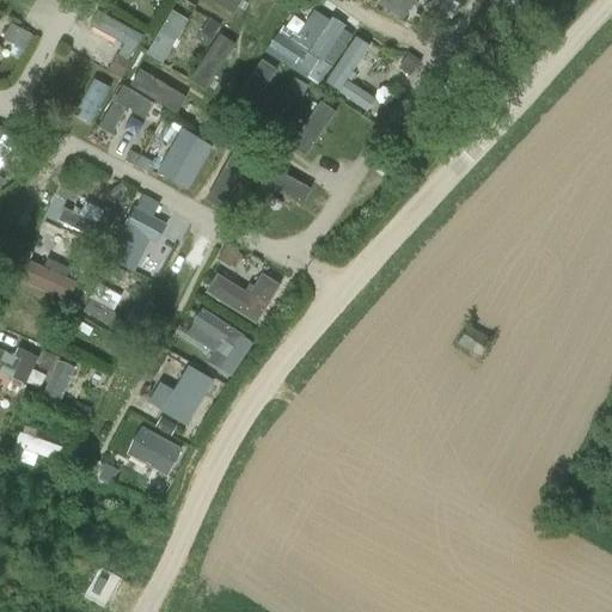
[(379,0),(379,1),(420,25),(434,0),(451,0),(459,5),(461,0),(379,0)]
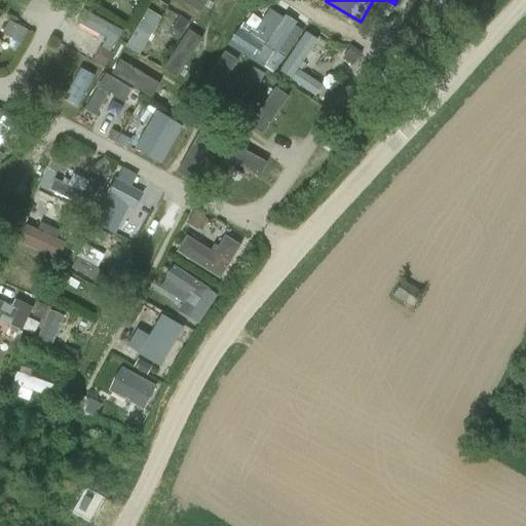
[(144,7),(129,47),(146,52),(160,12),(144,7)]
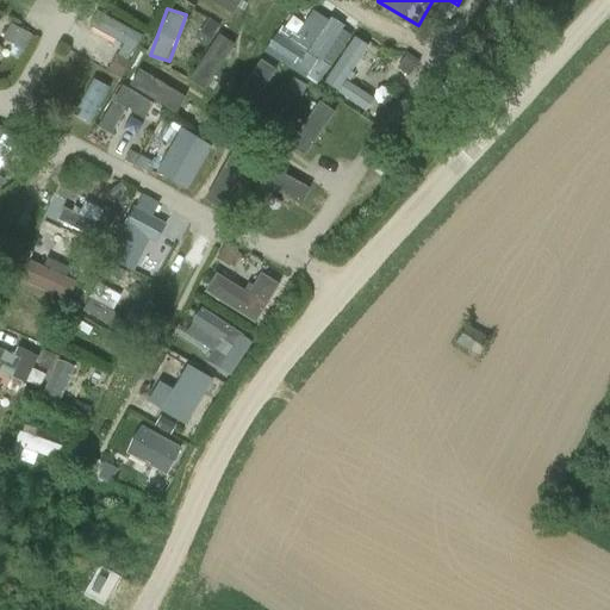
[(281,23),(265,53),(374,113),(381,99),(360,88),(368,74),(396,89),(404,75),(388,67),(394,56),(311,11),(299,32),(281,23)]
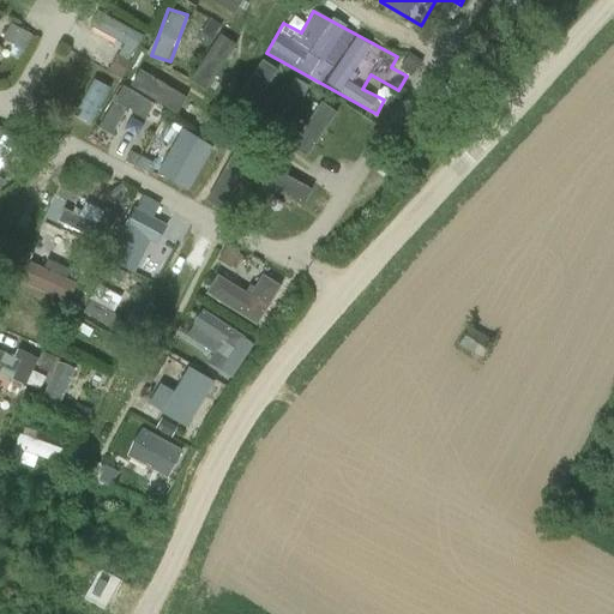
[(104,13),(97,28),(124,42),(108,70),(122,77),(145,35),(104,13)]
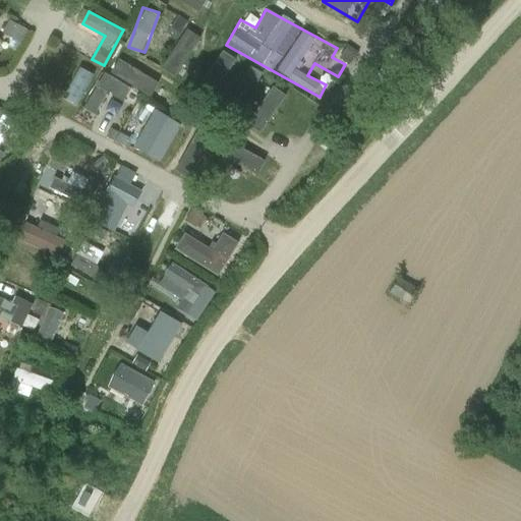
[(0,56),(4,44),(18,49),(29,23),(0,12),(0,56)]
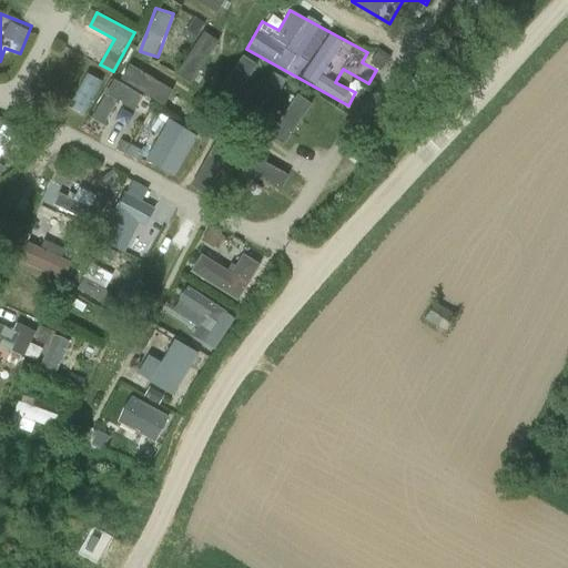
[(107,123),(118,102),(135,112),(144,94),(113,79),(93,117),(107,123)]
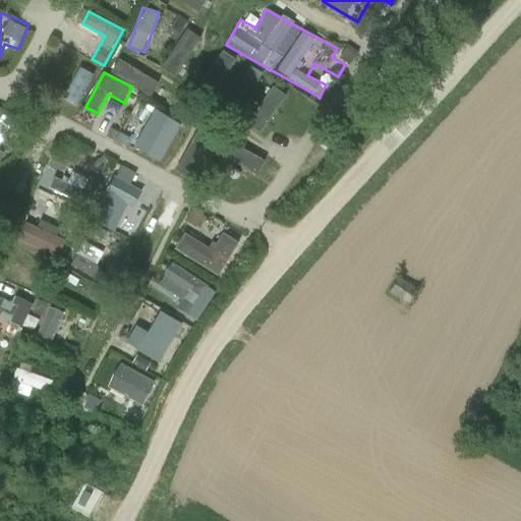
[(0,108),(0,149),(17,117),(0,108)]
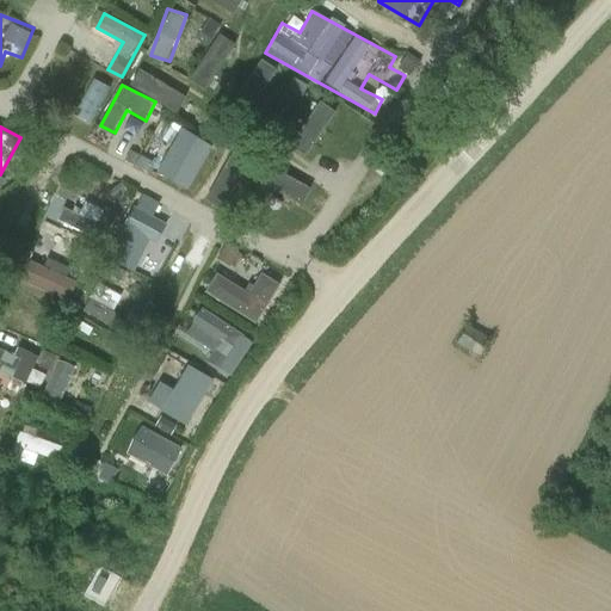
[(161,176),(209,195),(226,155),(193,142),(190,150),(174,143),(161,176)]
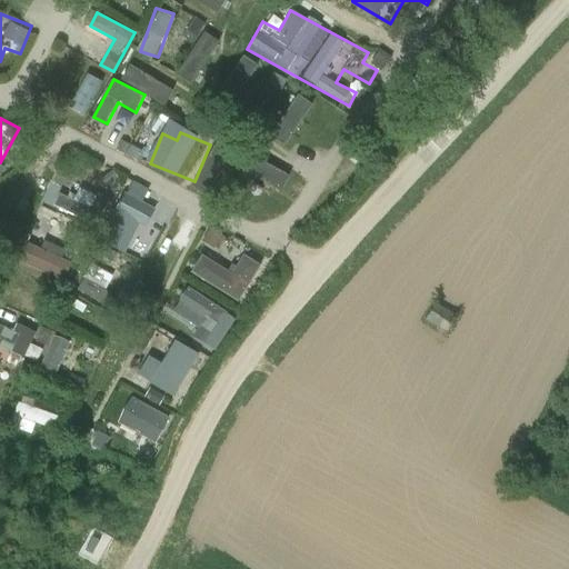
[(86,220),(98,195),(68,180),(56,207),(86,220)]
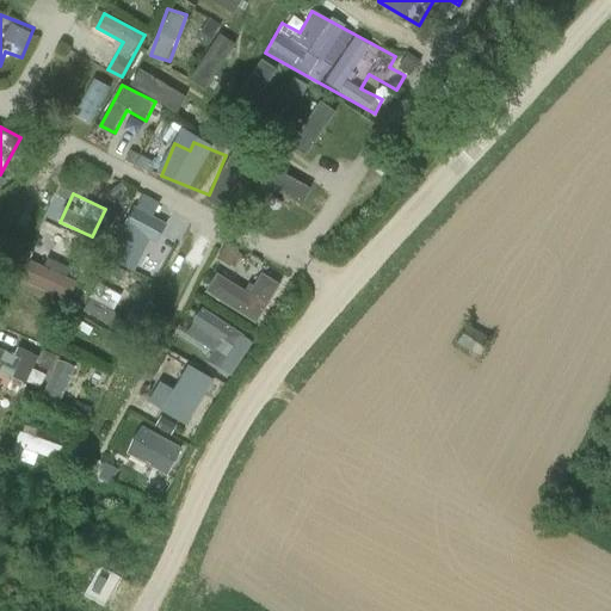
[(107,244),(128,265),(164,230),(142,210),(107,244)]
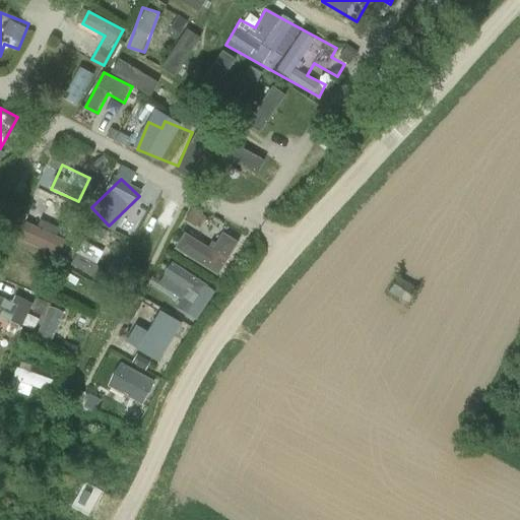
[(199,231),(209,214),(193,204),(183,220),(199,231)]
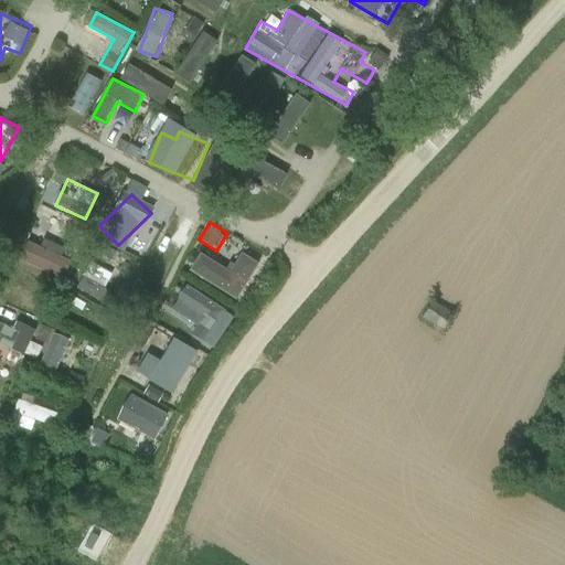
[(21,263),(66,276),(72,255),(27,242),(21,263)]
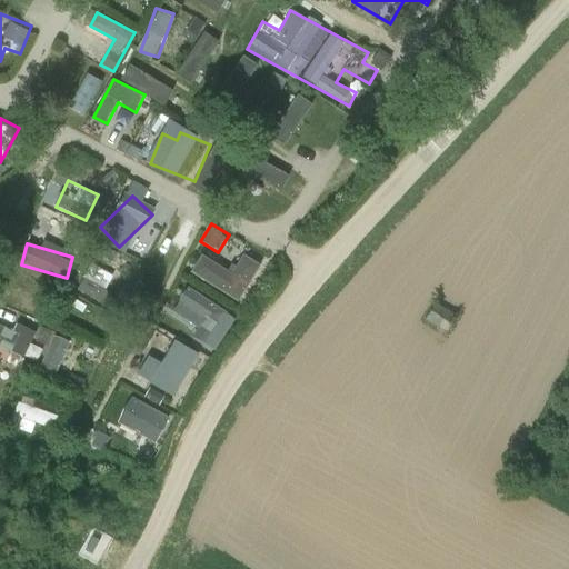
[(238,301),(261,265),(243,252),(231,272),(201,253),(190,270),(238,301)]
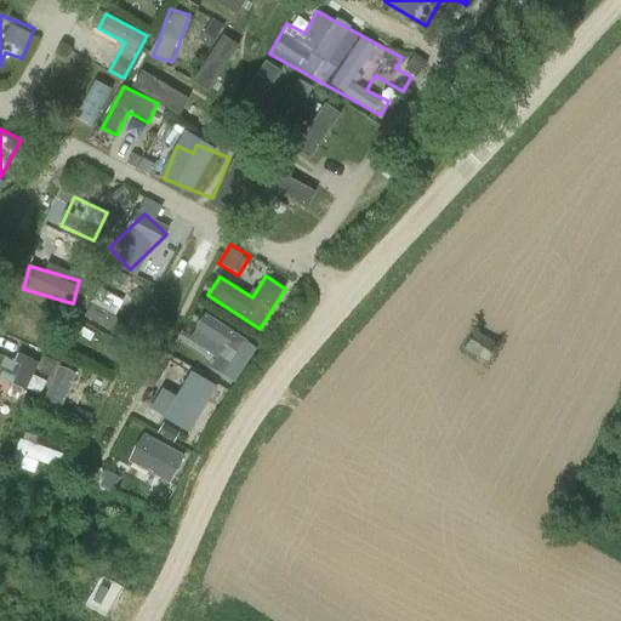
[(203,309),(193,326),(243,352),(251,335),(203,309)]
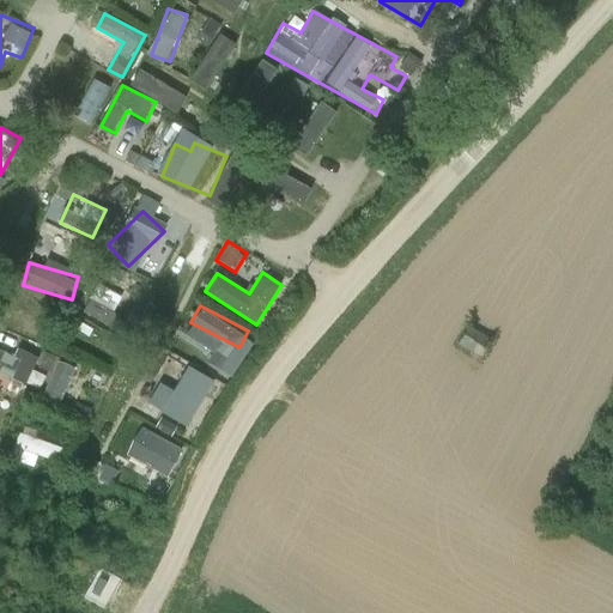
[(460,345),(481,358),(492,341),(469,328),(460,345)]
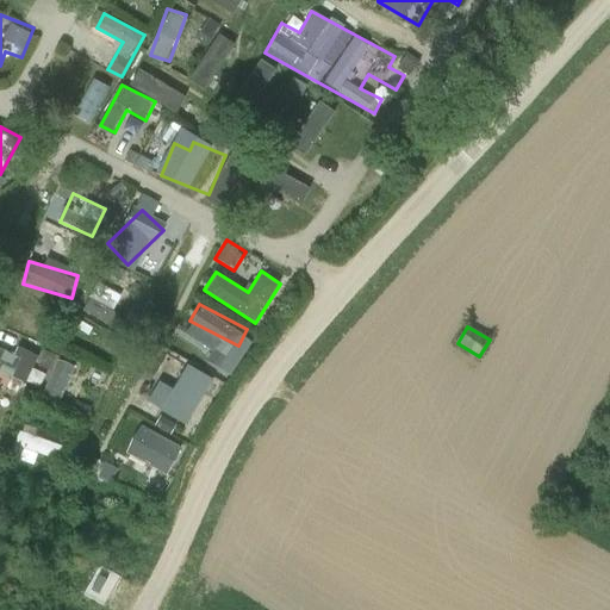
[(58,409),(76,365),(19,342),(14,352),(0,344),(0,371),(42,388),(38,400),(58,409)]
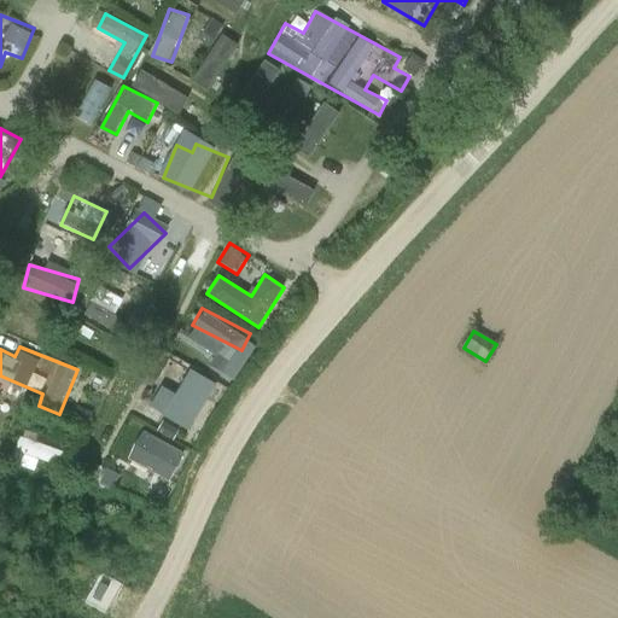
[(190,367),(175,392),(161,385),(149,407),(190,430),(216,382),(190,367)]
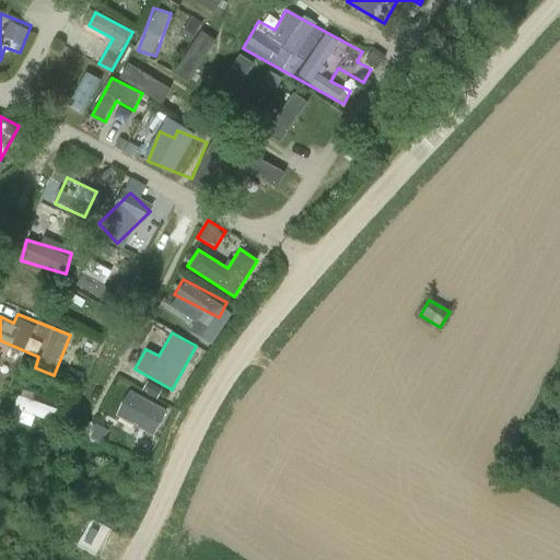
[(53,421),(57,408),(18,394),(8,419),(31,427),(35,416),(53,421)]
